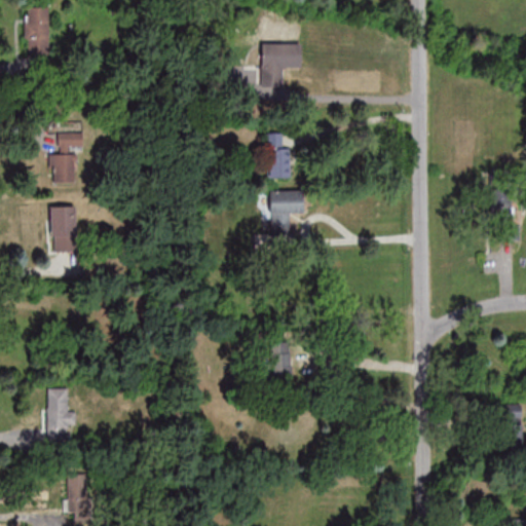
[(47,52),(47,6),(25,6),(25,52),(47,52)]
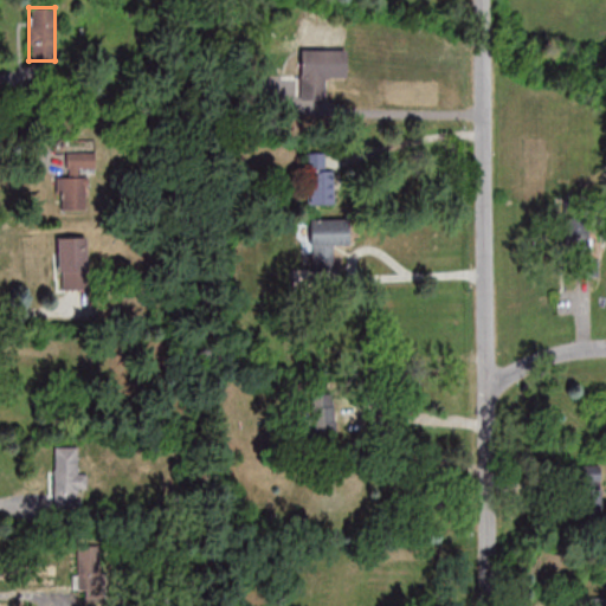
[(301,102),(324,102),(324,77),(346,77),(346,58),(301,58),(301,102)]
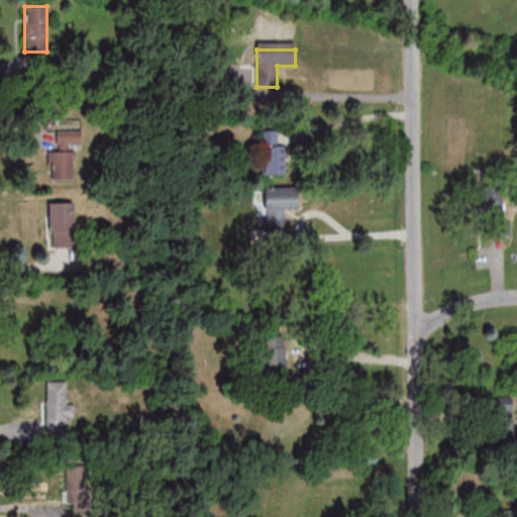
[(282,174),(282,129),(263,129),(263,174),(282,174)]
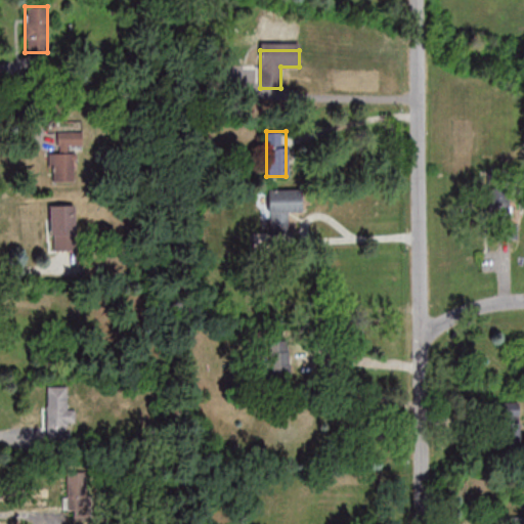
[(57,153),(49,153),(50,181),(79,180),(79,132),(57,132),(57,153)]
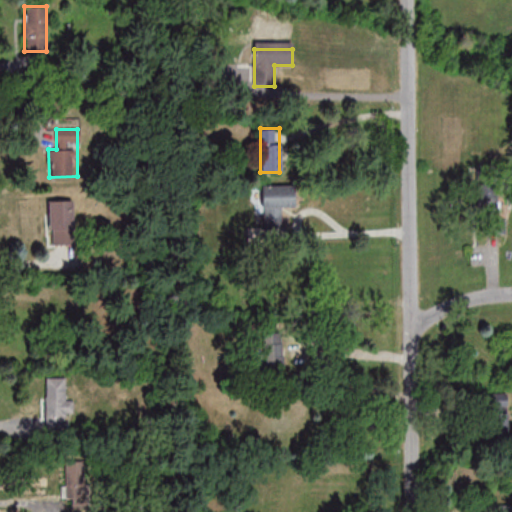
[(295,206),(295,185),(262,185),(262,226),(282,226),(282,206),(295,206)]
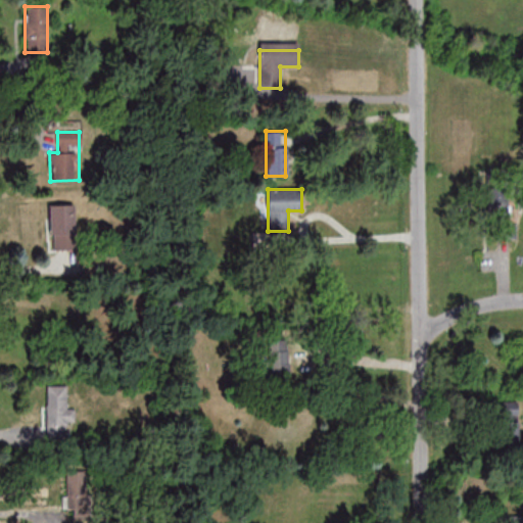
[(75,204),(50,204),(50,249),(75,249),(75,204)]
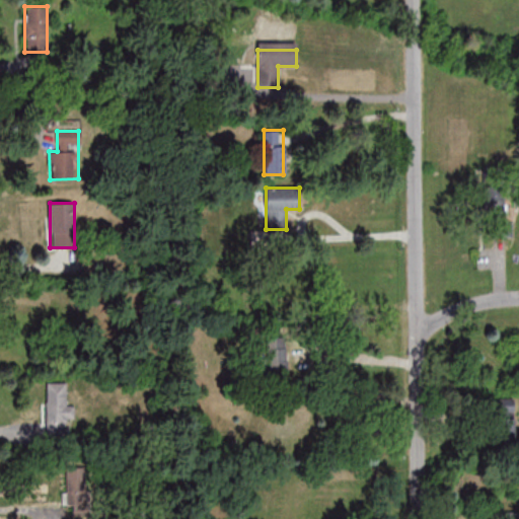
[(287,341),(261,341),(261,377),(287,377),(287,341)]
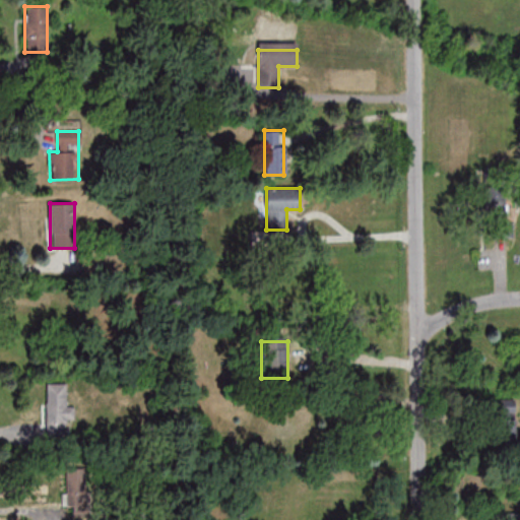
[(47,437),(70,437),(70,405),(66,405),(66,383),(47,383),(47,437)]
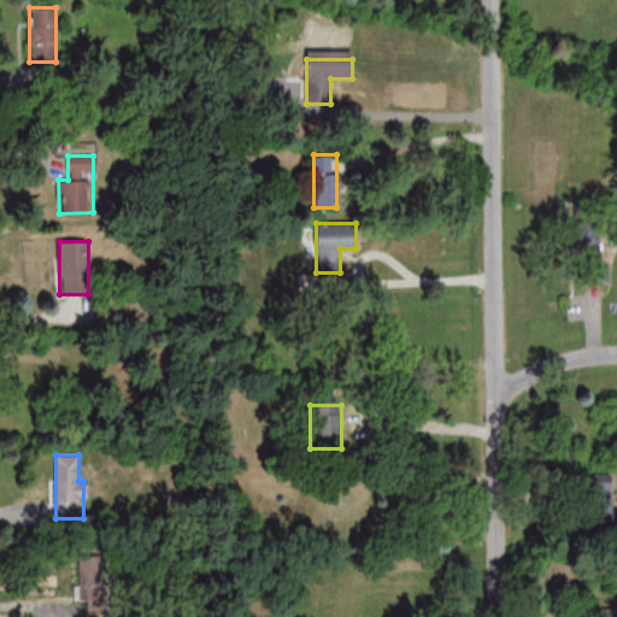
[(592,517),(611,517),(611,474),(592,474),(592,517)]
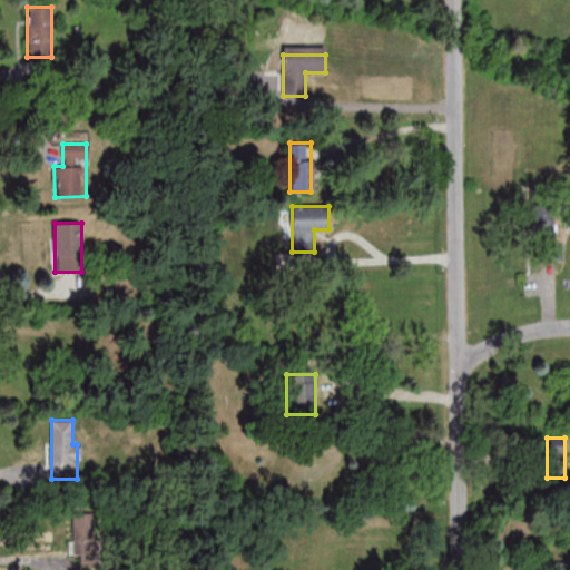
[(72,558),(94,558),(94,526),(72,526),(72,558)]
